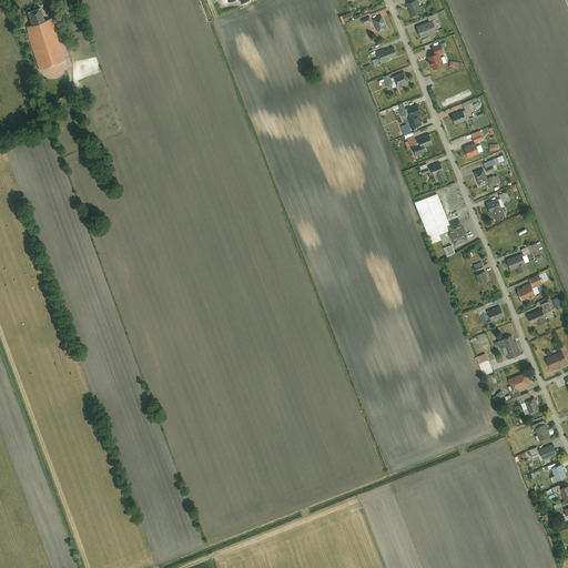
[(415,0),(413,1),(408,2),(413,16),(423,12),(418,0),(415,0)]
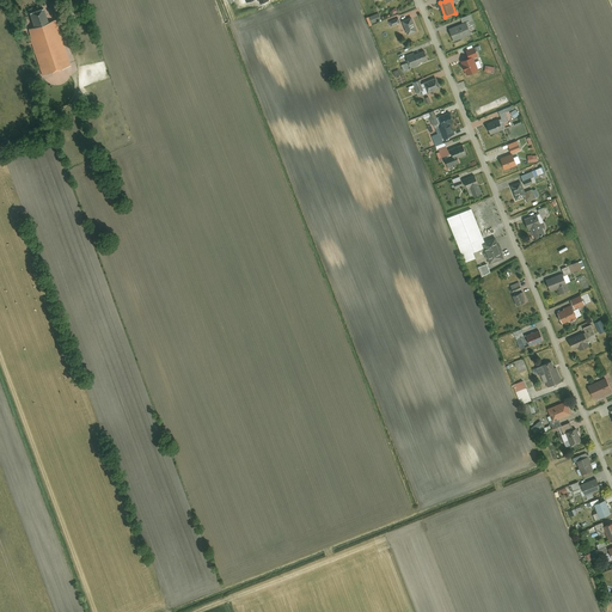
[(43,7),(30,11),(36,26),(49,22),(43,7)]
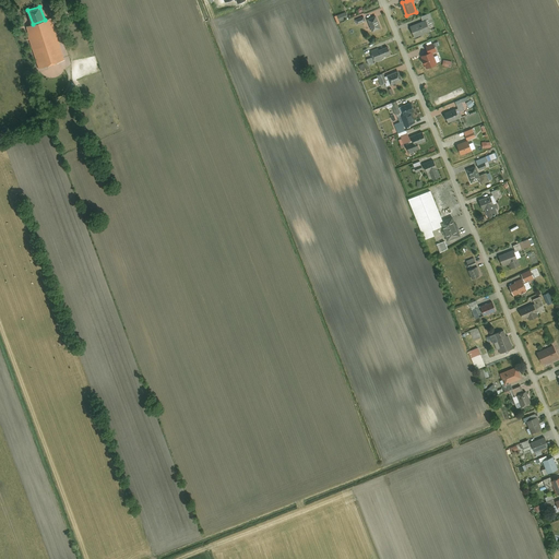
[(347,12),(339,15),(341,21),(349,18),(347,12)]
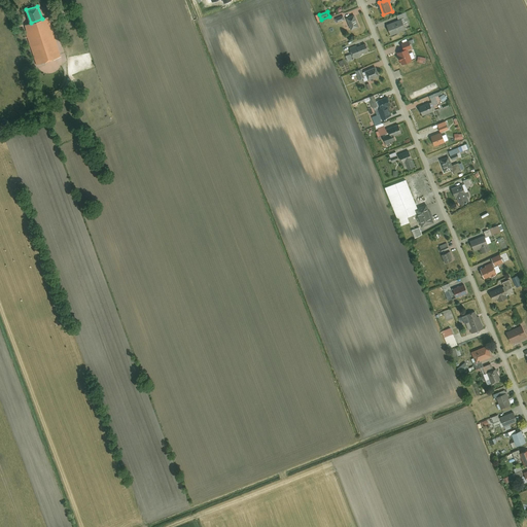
[(406,12),(397,15),(399,20),(402,19),(405,24),(410,22),(406,12)]
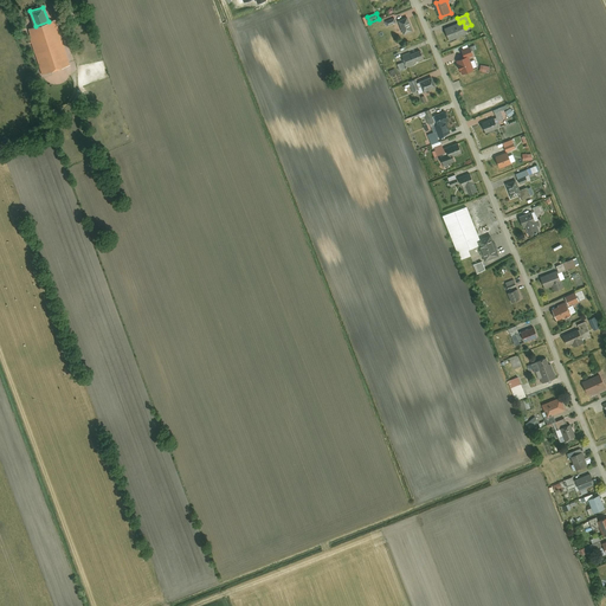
[(408,17),(399,20),(405,34),(414,31),(408,17)]
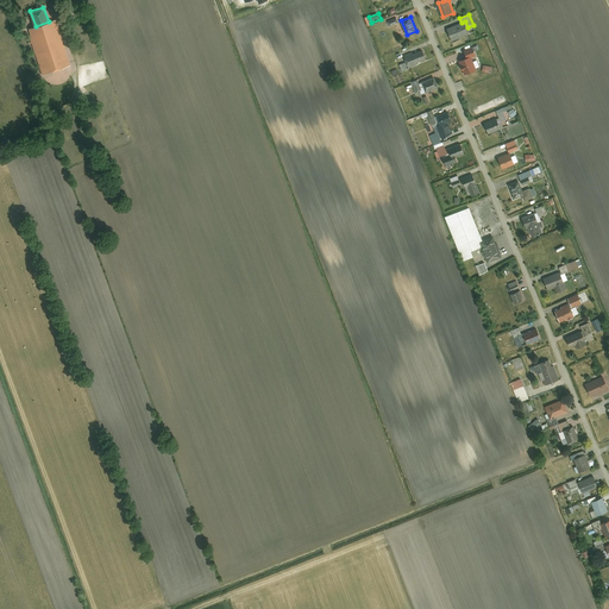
[(36,26),(29,27),(44,74),(71,64),(56,19),(49,22),(36,26)]
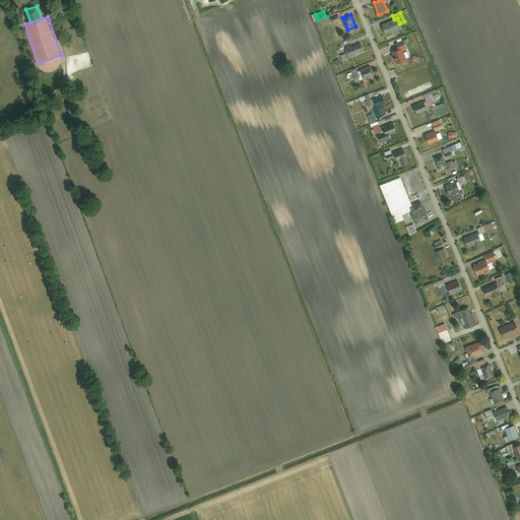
[(394,19),(383,23),(387,35),(401,29),(399,23),(397,18),(394,19)]
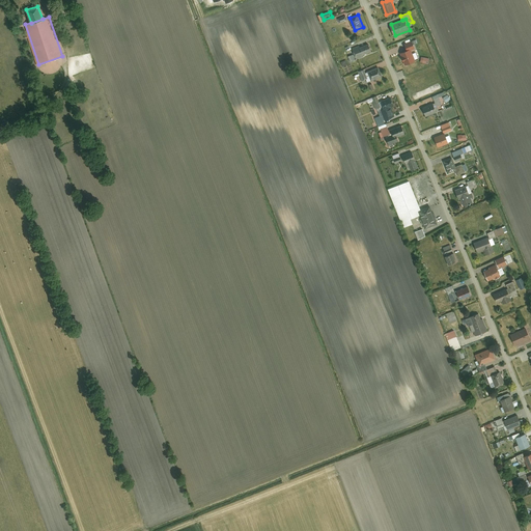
[(415,47),(413,40),(406,44),(408,50),(411,49),(415,47)]
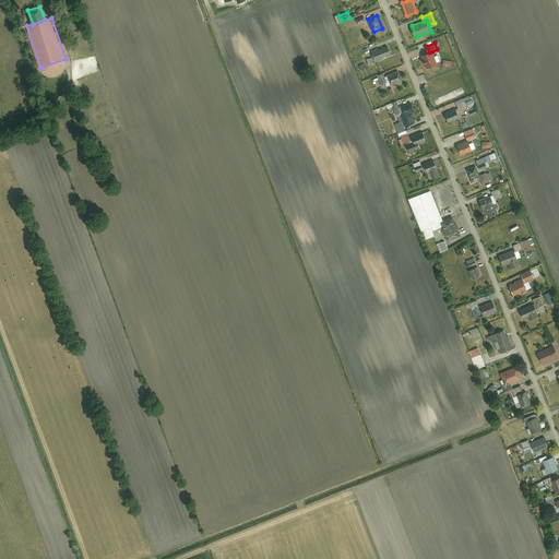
[(380,50),(383,57),(392,54),(389,46),(380,50)]
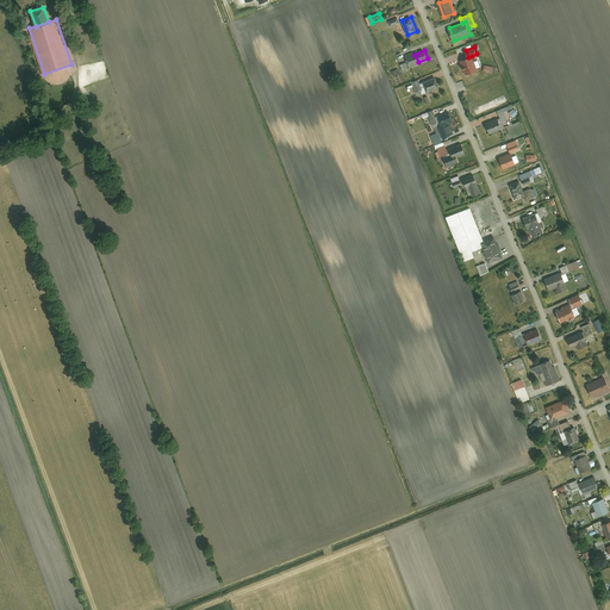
[(414,53),(405,56),(411,68),(418,64),(418,62),(415,55),(414,53)]
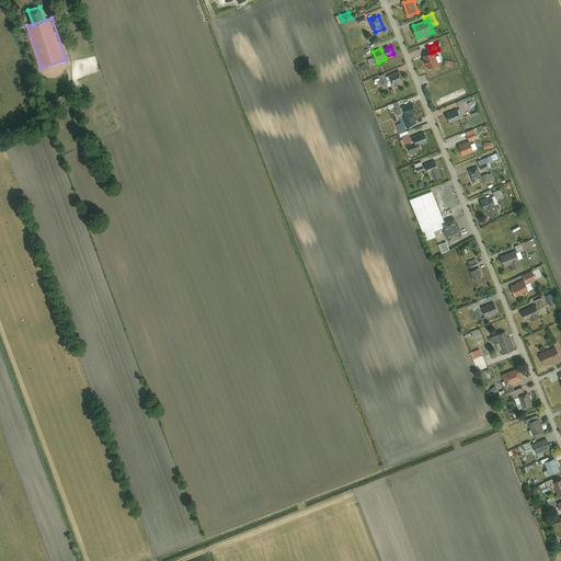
[(431,53),(424,56),(430,69),(439,65),(434,52),(431,53)]
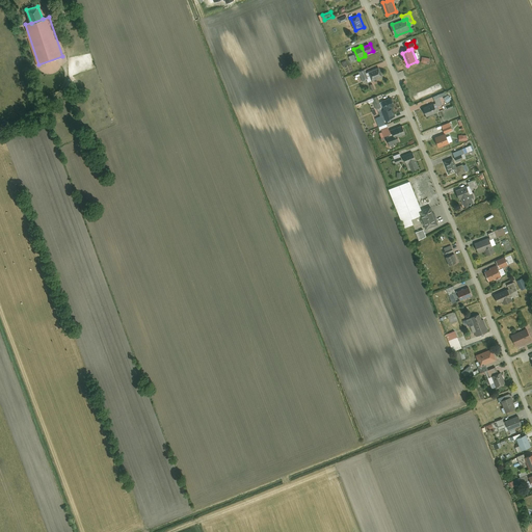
[(380,68),(369,72),(373,80),(373,81),(383,76),(380,68)]
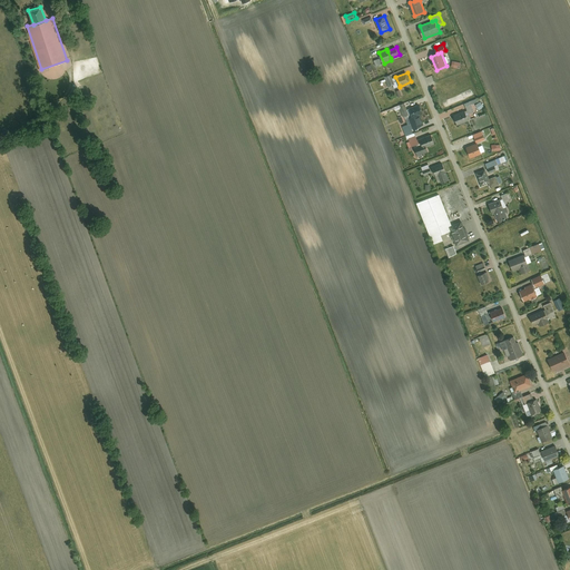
[(390,75),(384,77),(389,86),(394,84),(392,79),(390,75)]
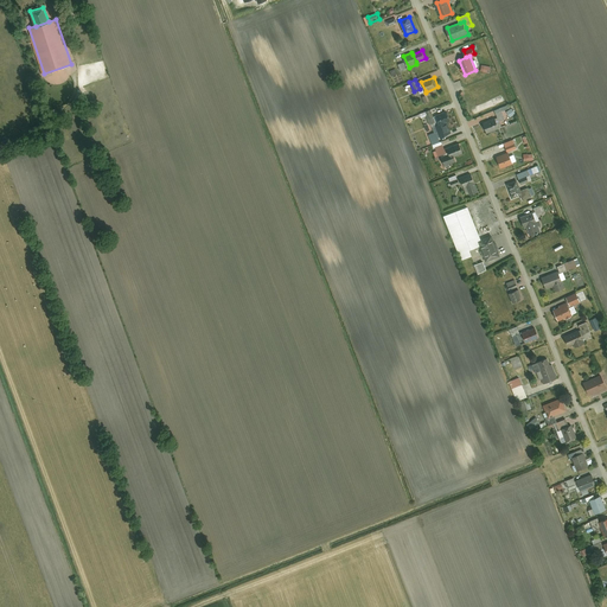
[(503,112),(502,108),(496,110),(499,116),(500,121),(506,119),(503,112)]
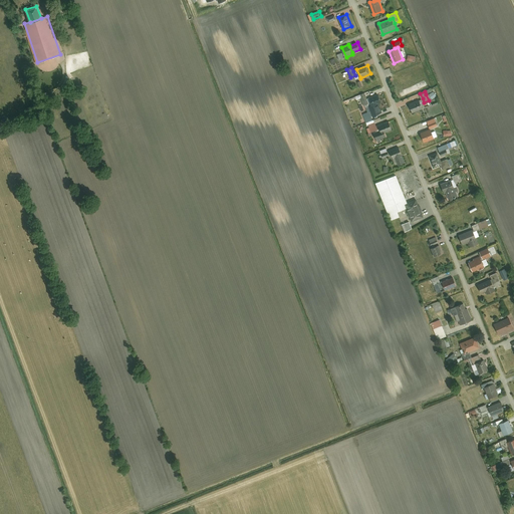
[(365,92),(361,94),(362,96),(360,97),(363,104),(369,102),(365,92)]
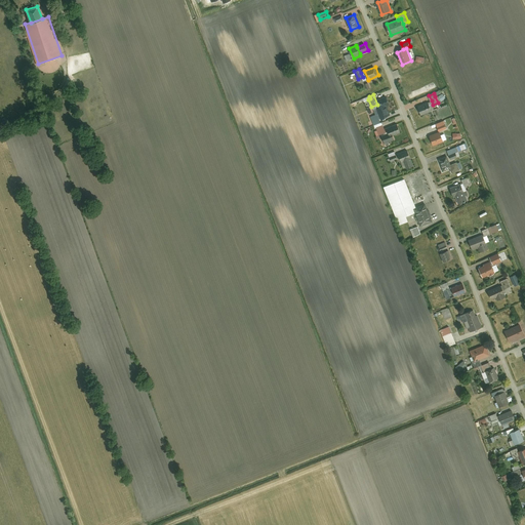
[(391,105),(387,96),(376,101),(378,105),(376,106),(381,118),(391,114),(388,106),(391,105)]
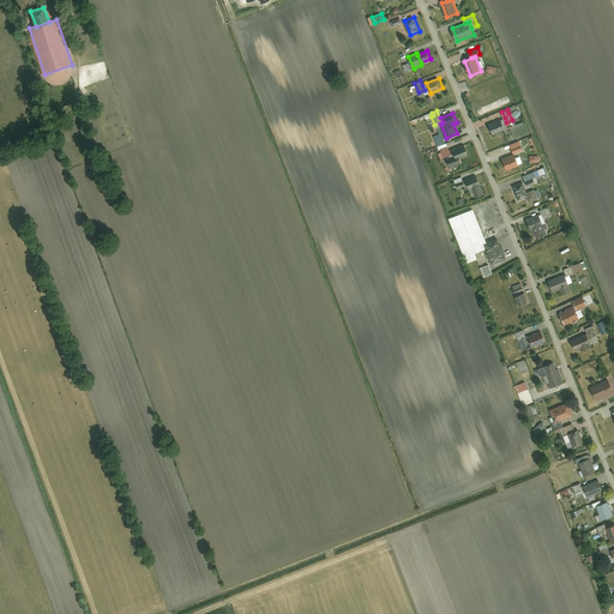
[(499,118),(498,113),(483,119),(486,124),(499,118)]
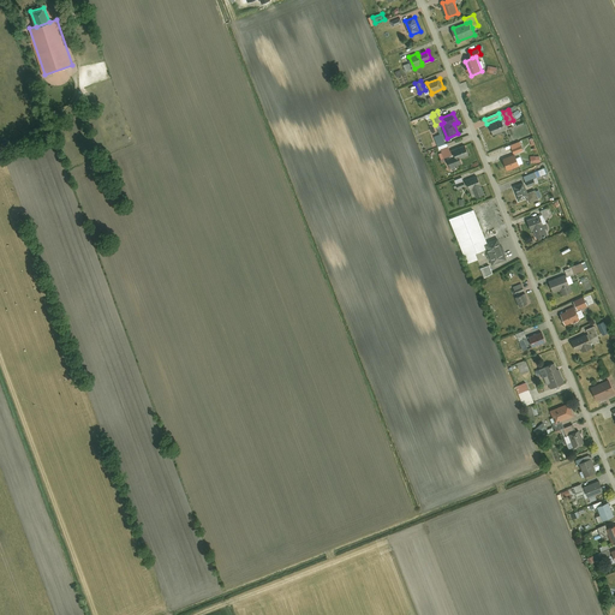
[(502,119),(490,124),(495,135),(507,130),(502,119)]
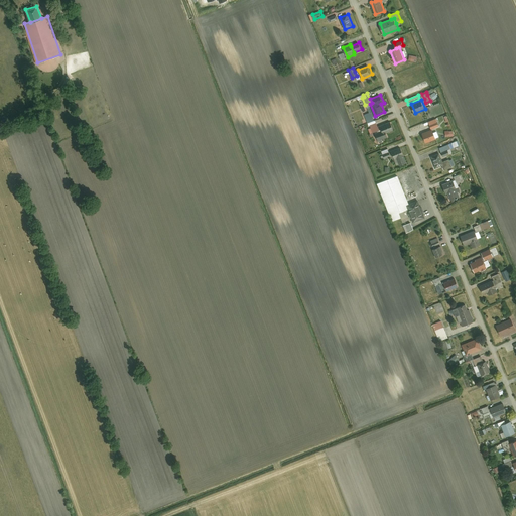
[(365,115),(368,123),(375,120),(370,107),(368,108),(370,113),(365,115)]
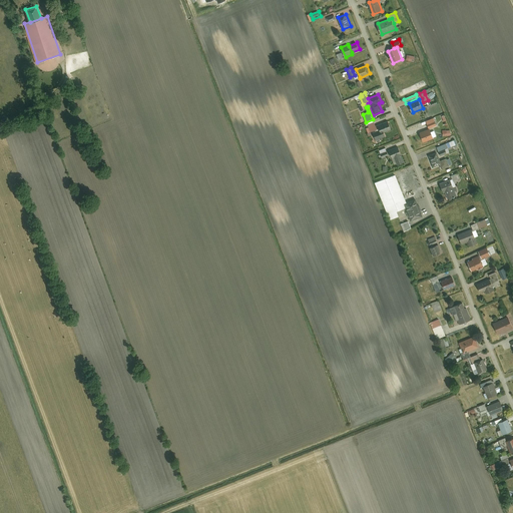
[(434,117),(427,120),(429,127),(437,124),(434,117)]
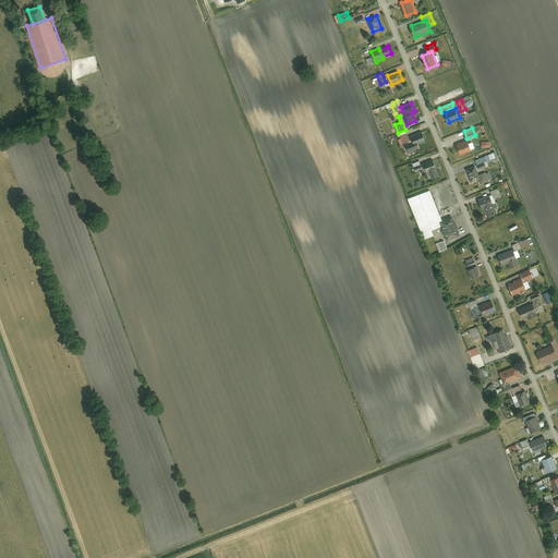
[(420,147),(417,143),(426,140),(423,131),(412,135),(414,142),(407,145),(410,152),(420,147)]
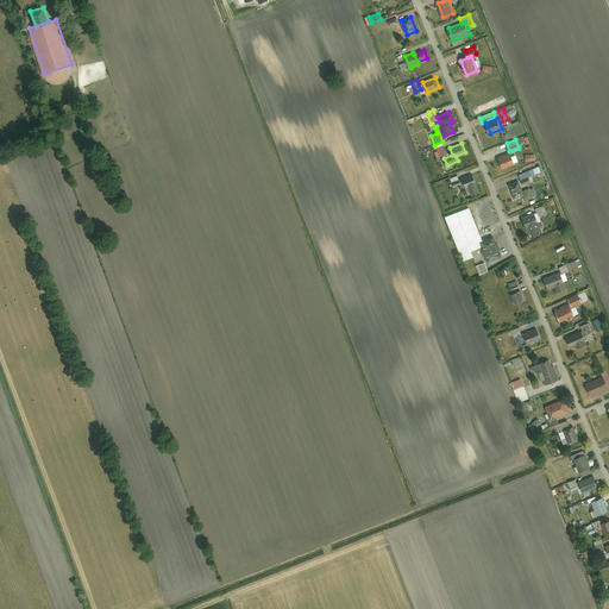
[(445,145),(438,148),(441,156),(450,152),(446,144),(445,145)]
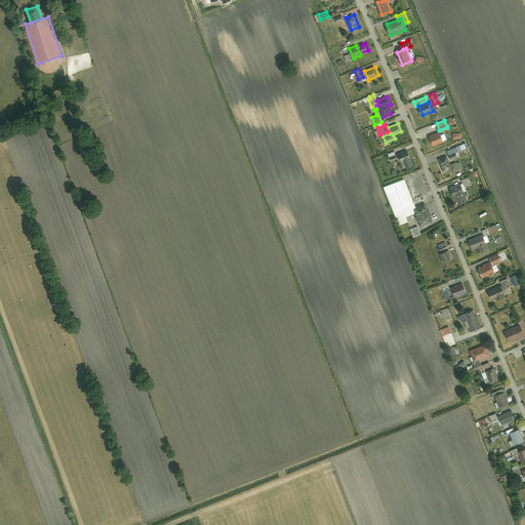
[(440,131),(430,135),(434,145),(444,140),(440,131)]
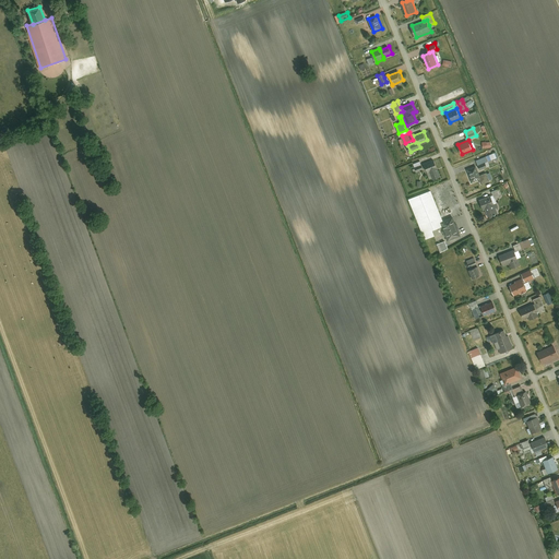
[(496,152),(477,159),(478,165),(486,162),(498,157),(496,152)]
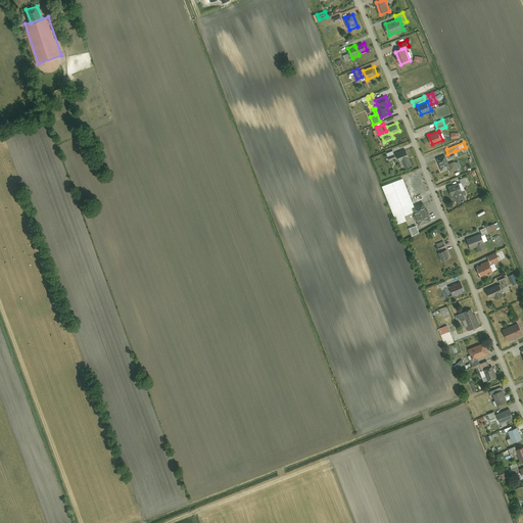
[(407,149),(396,153),(399,161),(402,159),(406,168),(413,164),(407,149)]
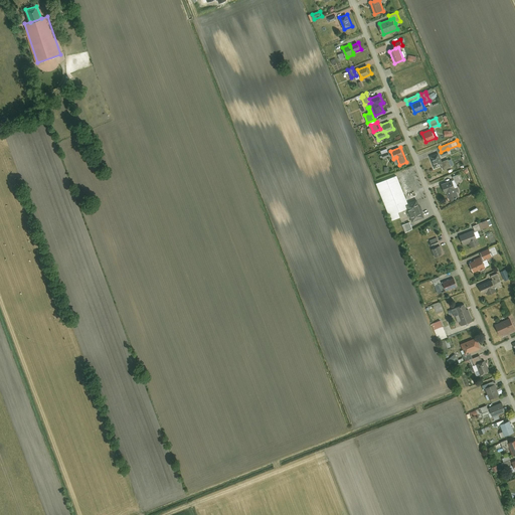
[(388,148),(381,150),(384,158),(390,155),(388,148)]
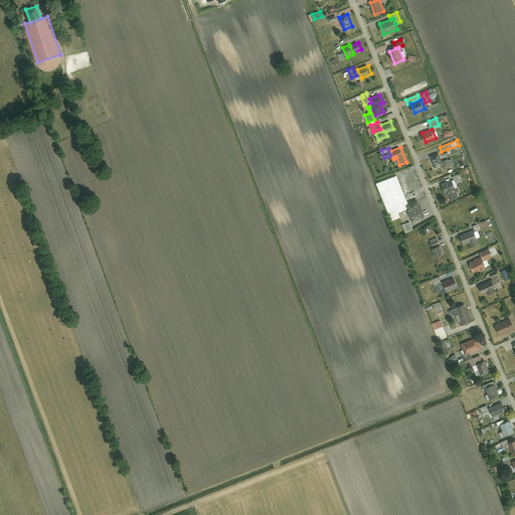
[(439,152),(431,156),(436,167),(443,165),(444,164),(443,161),(439,152)]
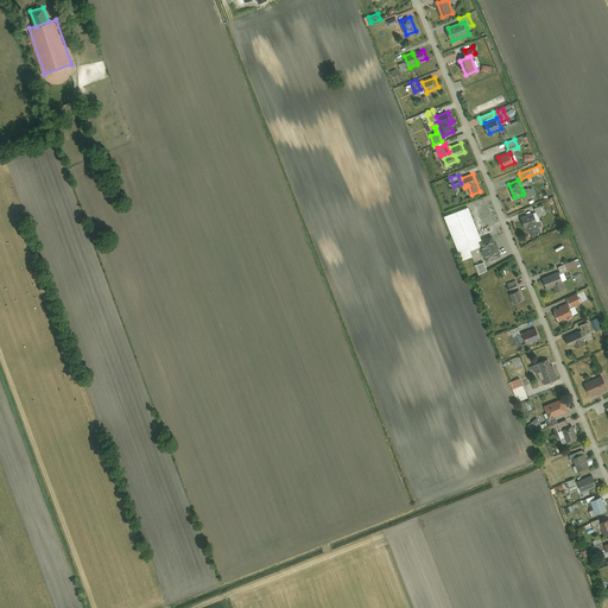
[(534,197),(530,188),(523,190),(524,194),(523,195),(525,201),(534,197)]
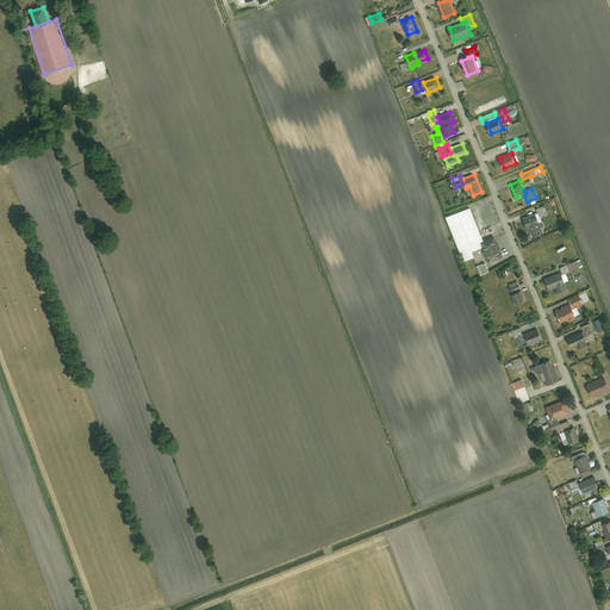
[(471,206),(447,216),(466,261),(475,257),(473,250),(484,247),(481,242),(485,241),(471,206)]
